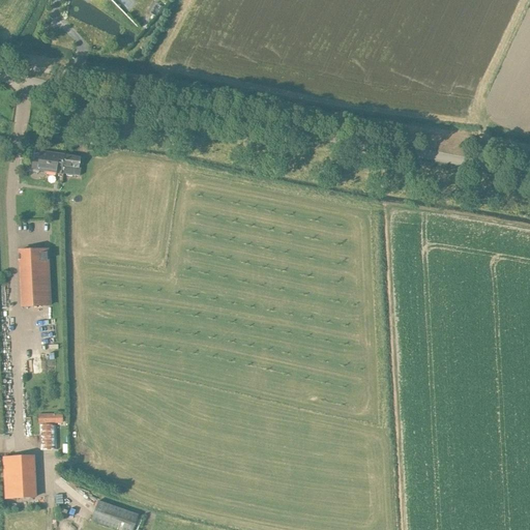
[(49,152),(48,152),(48,154),(38,153),(38,156),(32,155),(30,170),(46,172),(49,152)]
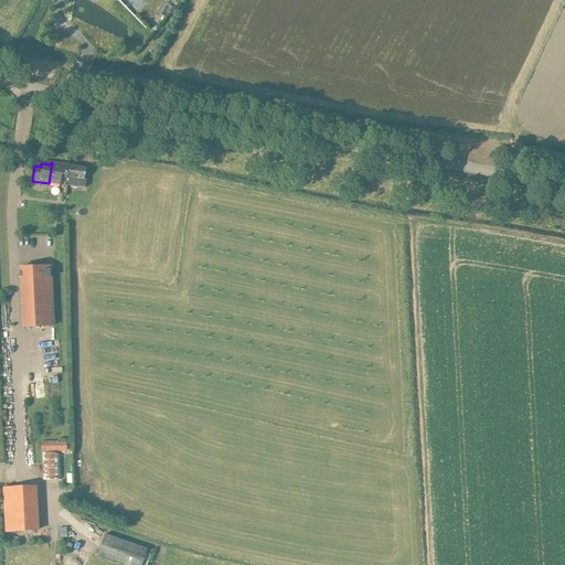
[(71,166),(52,162),(49,183),(60,185),(61,179),(67,180),(66,187),(67,187),(71,166)]
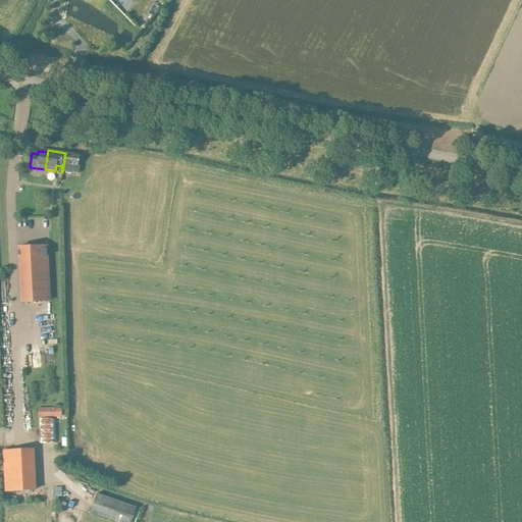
[(79,168),(77,168),(79,154),(65,153),(62,172),(79,174),(79,168)]
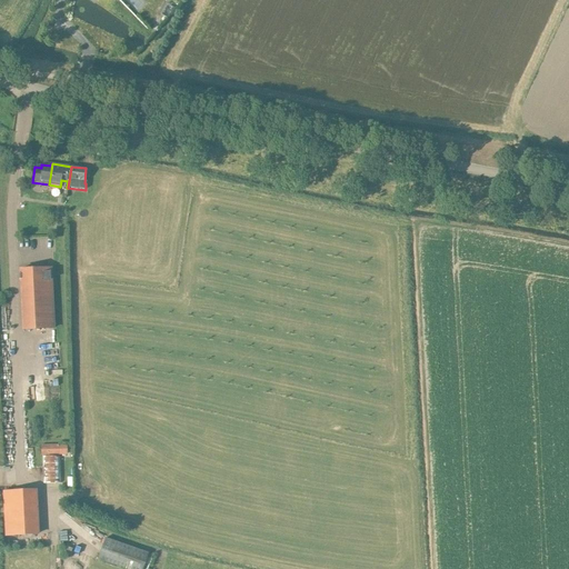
[(55,328),(52,269),(21,270),(23,330),(55,328)]
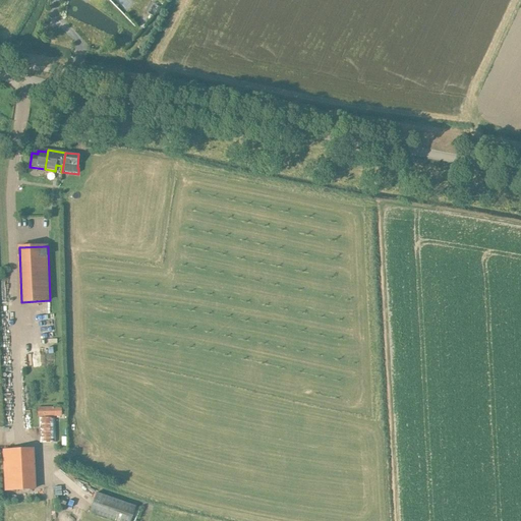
[(54,417),(54,408),(37,408),(37,417),(54,417)]
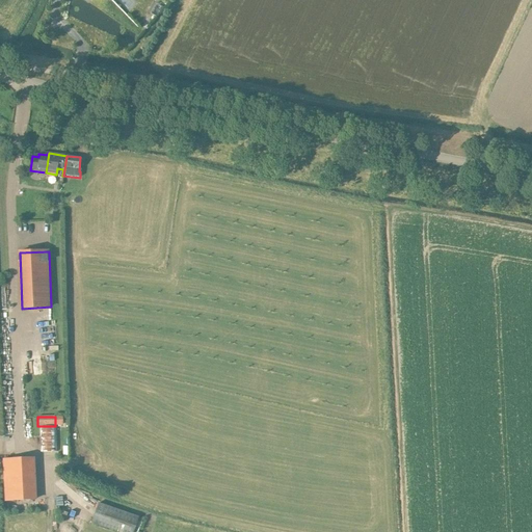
[(56,452),(56,426),(40,427),(41,452),(56,452)]
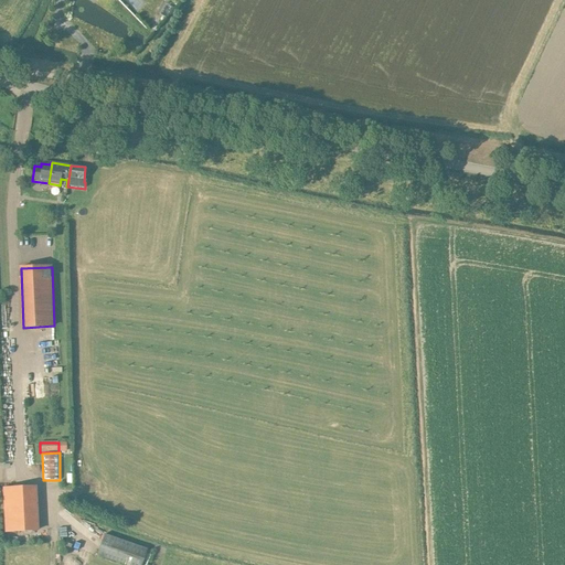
[(36,531),(34,487),(3,488),(4,532),(36,531)]
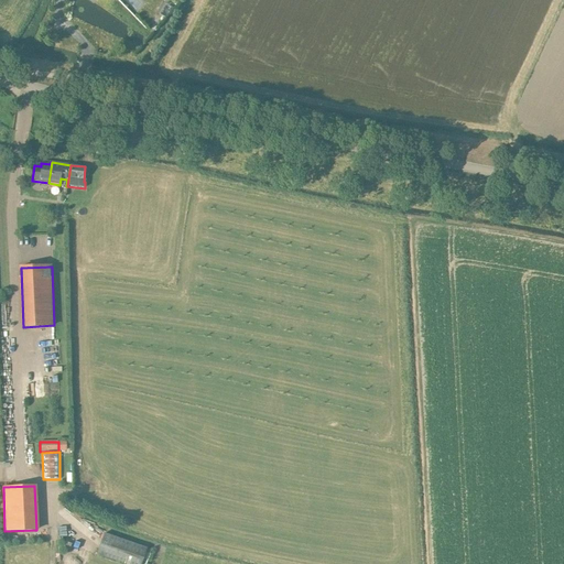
[(145,548),(104,533),(97,554),(125,563),(145,563),(148,561),(142,559),(145,548)]
